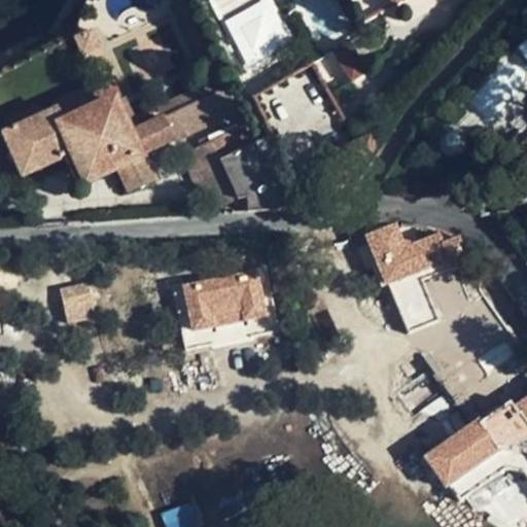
[(406,0),(338,0),(345,12),(366,1),(374,16),(406,0)]
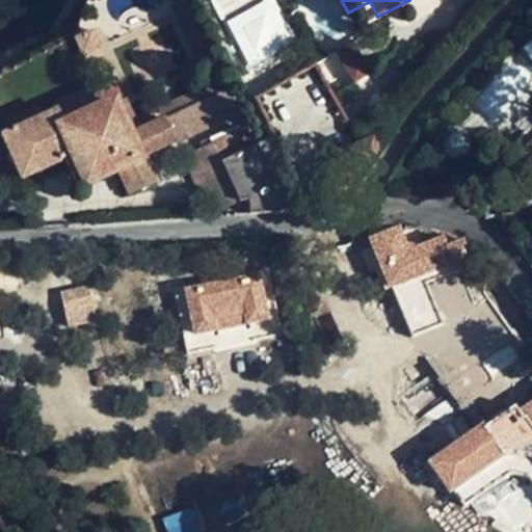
[(91,32),(76,40),(83,56),(99,49),(91,32)]
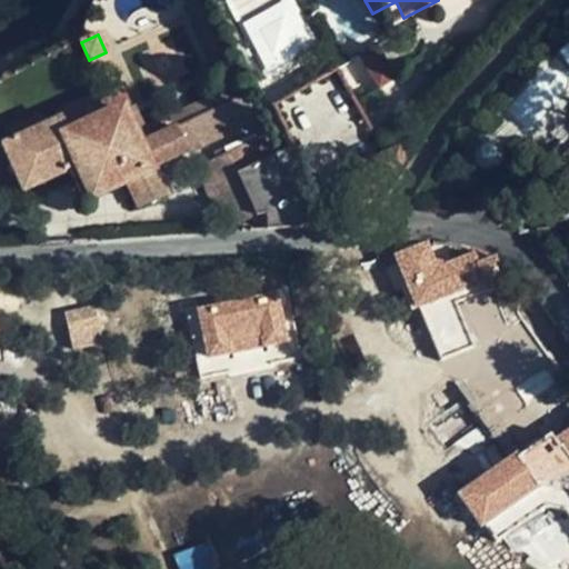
[(151,86),(186,76),(176,39),(141,49),(151,86)]
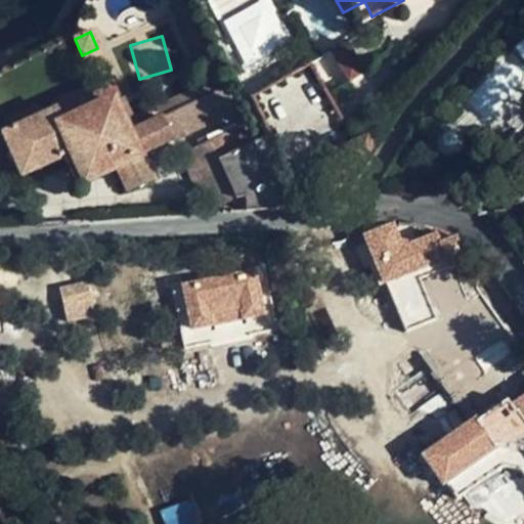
[(361,74),(344,46),(330,55),(347,83),(361,74)]
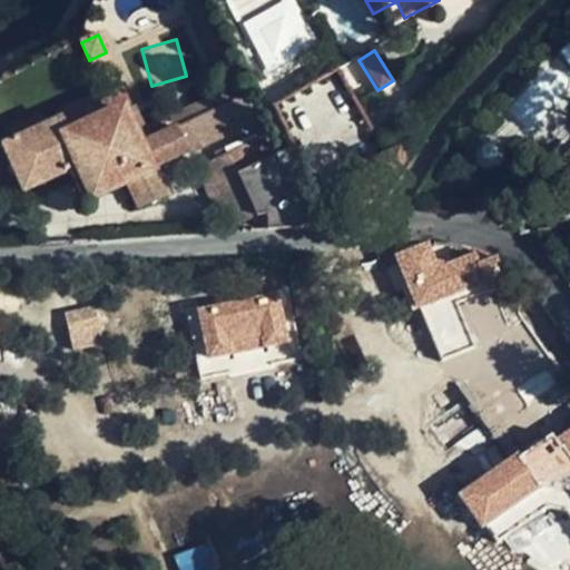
[(251,114),(256,125),(263,139),(264,141),(291,129),(355,97),(342,70),(251,114)]
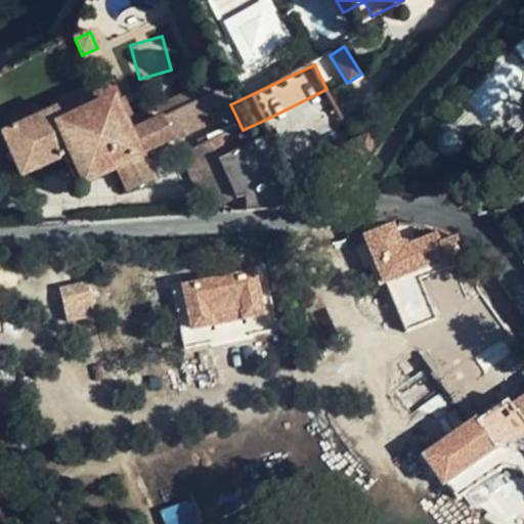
[(218,78),(209,82),(134,118),(123,123),(128,133),(223,88),(218,78)]
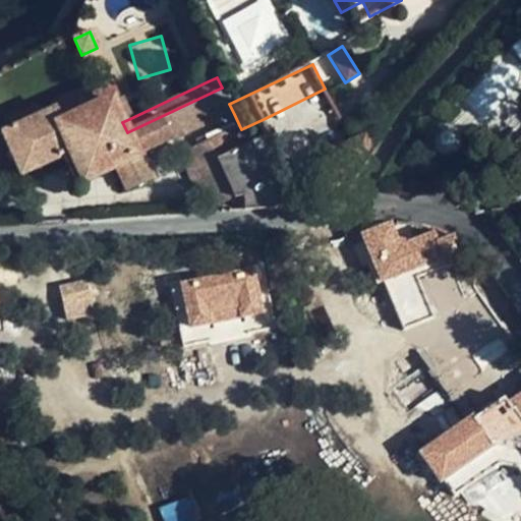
[(54,105),(57,111),(64,126),(113,103),(103,82),(54,105)]
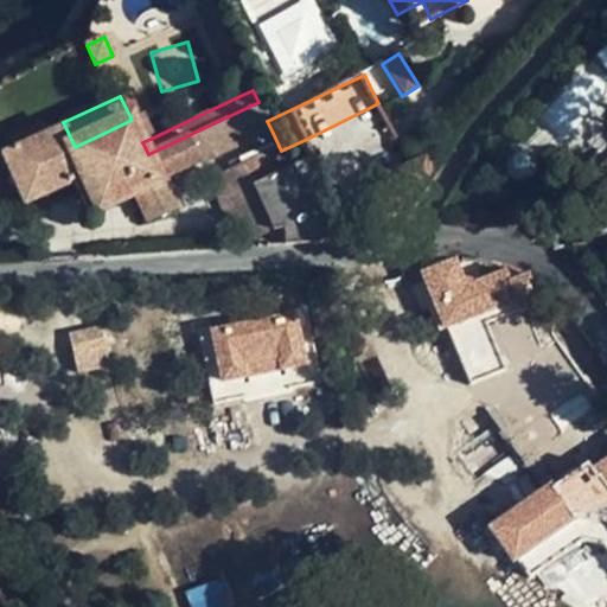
[(66,129),(5,158),(27,205),(74,183),(88,212),(134,190),(148,221),(178,206),(166,183),(273,133),(267,121),(259,102),(148,154),(142,142),(132,120),(75,147),(66,129)]
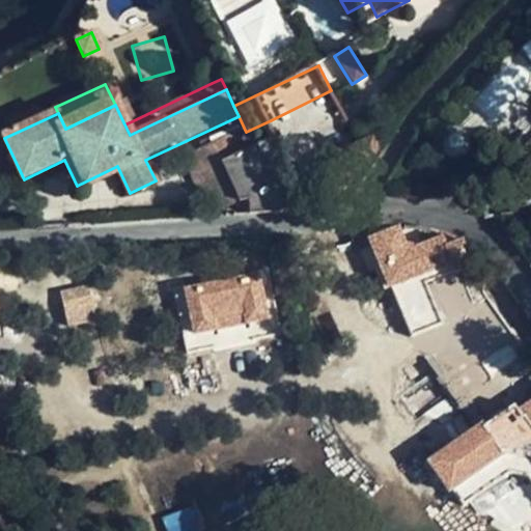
[(127,100),(115,105),(124,124),(136,119),(127,100)]
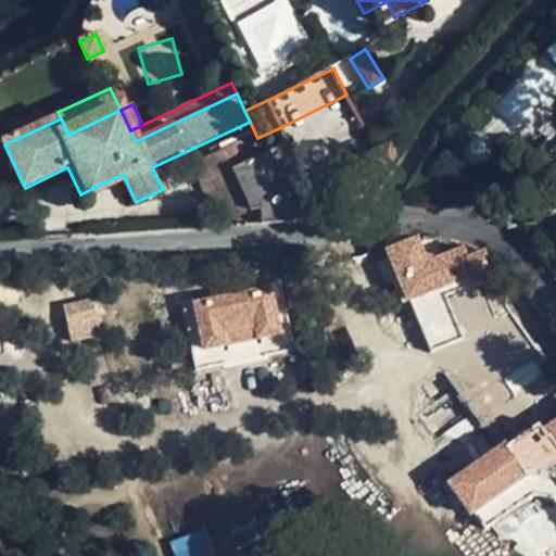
[(266,156),(295,215),(346,190),(357,194),(365,191),(369,187),(370,179),(384,172),(373,149),(366,152),(363,150),(338,162),(337,178),(313,189),(283,126),(257,138),(266,156)]
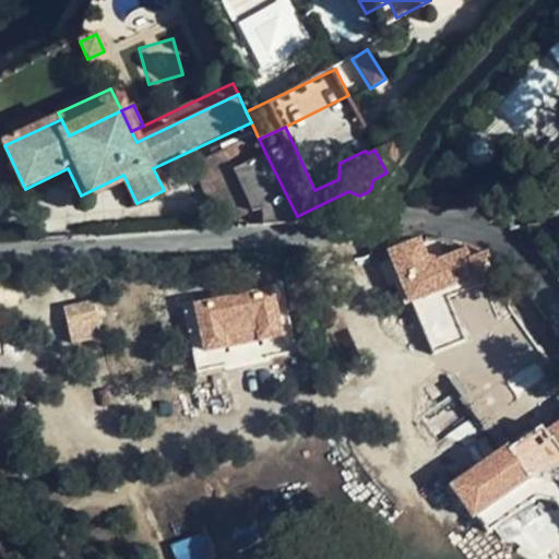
[(223,227),(252,213),(234,174),(268,157),(259,139),(258,137),(193,167),(223,227)]
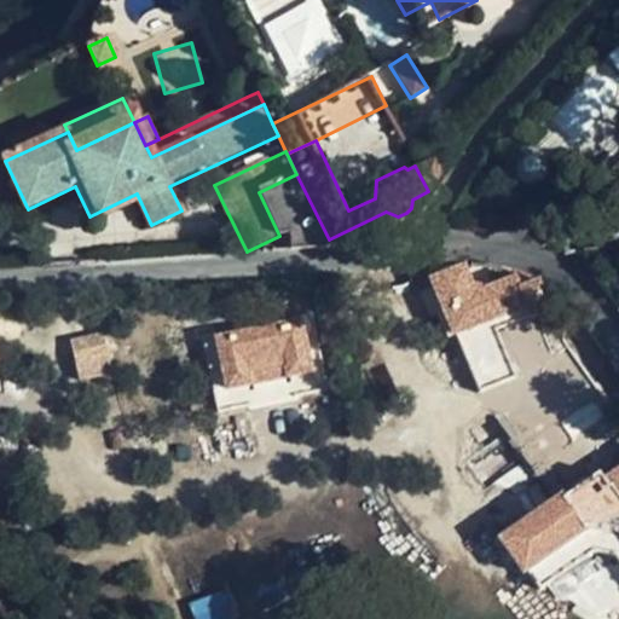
[(289,236),(296,252),(330,248),(329,239),(296,174),(259,192),(279,236),(289,236)]
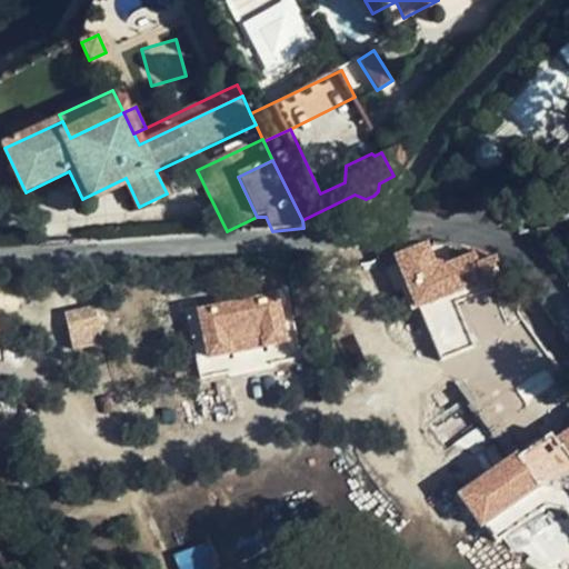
[(453,341),(469,333),(457,306),(452,295),(483,282),(488,292),(505,286),(493,258),(480,263),(476,255),(438,270),(427,246),(396,258),(407,286),(401,289),(410,311),(419,308),(432,341),(450,333),(453,341)]
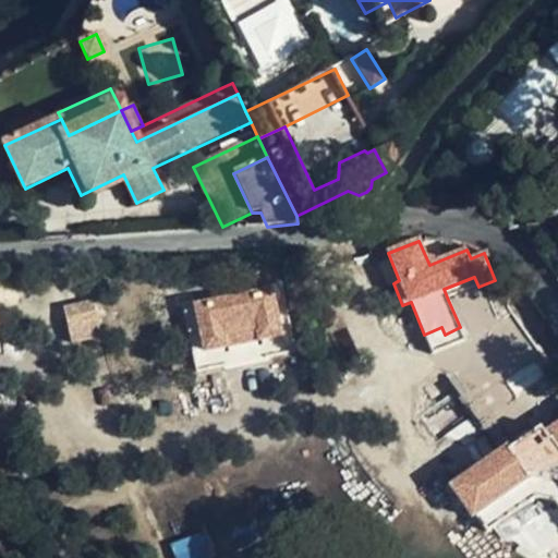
[(471,258),(484,253),(471,247),(466,250),(471,258)]
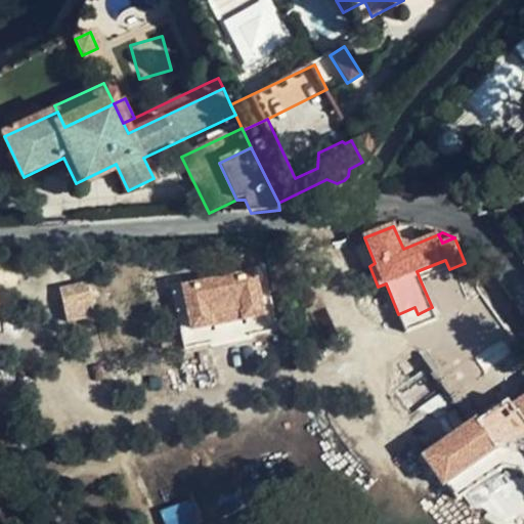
[(359,239),(369,266),(375,263),(364,237),(359,239)]
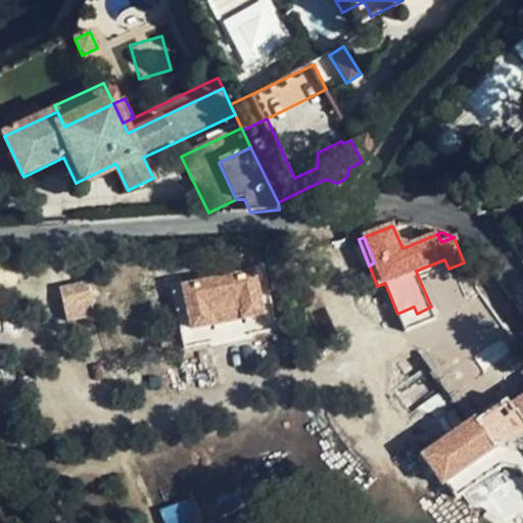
[(466,268),(481,262),(464,244),(454,237),(464,263),(466,268)]
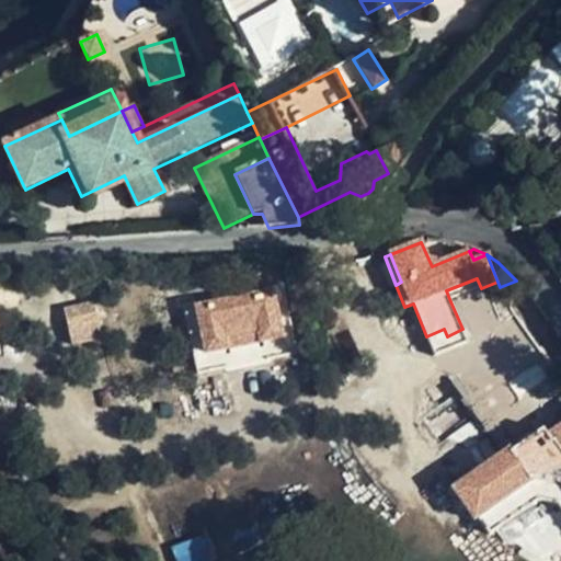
[(95,274),(82,277),(88,296),(101,292),(95,274)]
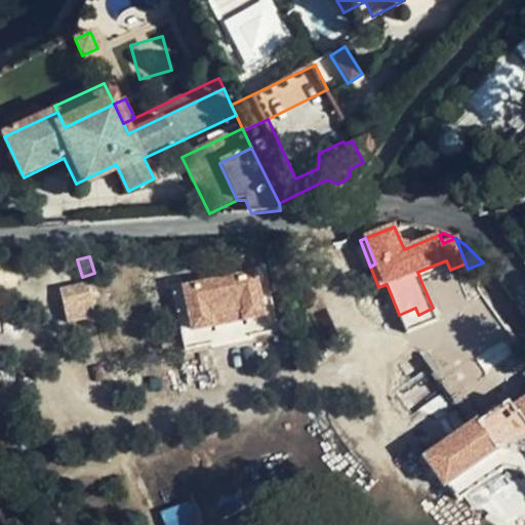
[(417,272),(421,282),(450,270),(446,260),(417,272)]
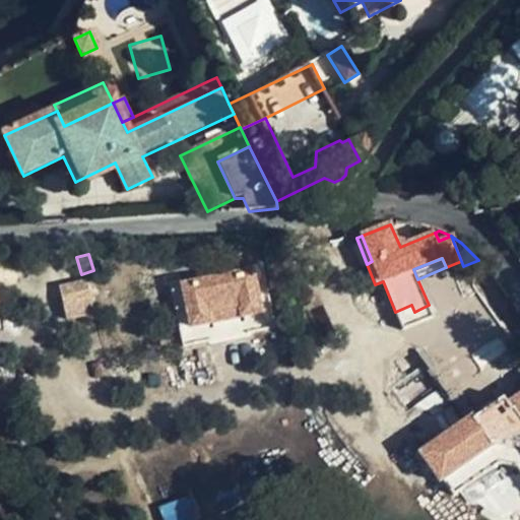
[(93,270),(81,274),(83,280),(87,295),(117,285),(111,266),(93,270)]
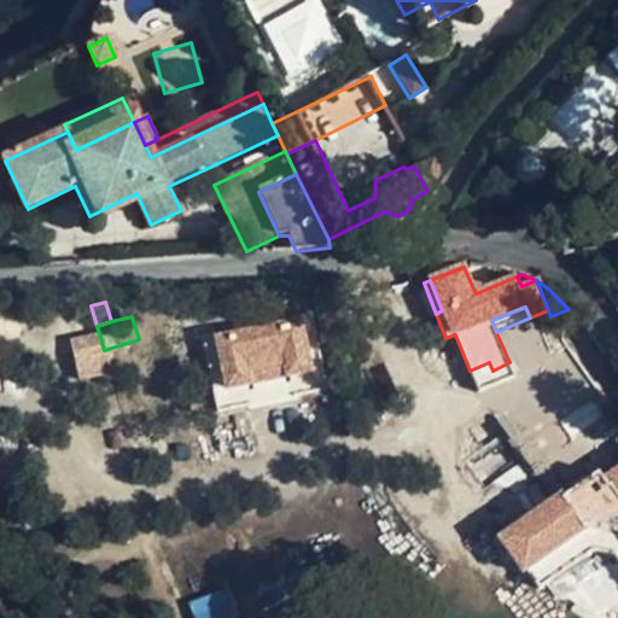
[(215,339),(219,357),(226,389),(309,369),(298,321),(215,339)]
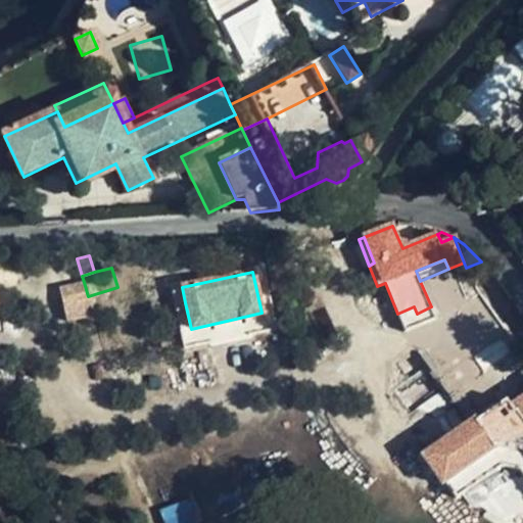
[(88,296),(84,282),(57,288),(66,322),(93,315),(88,296)]
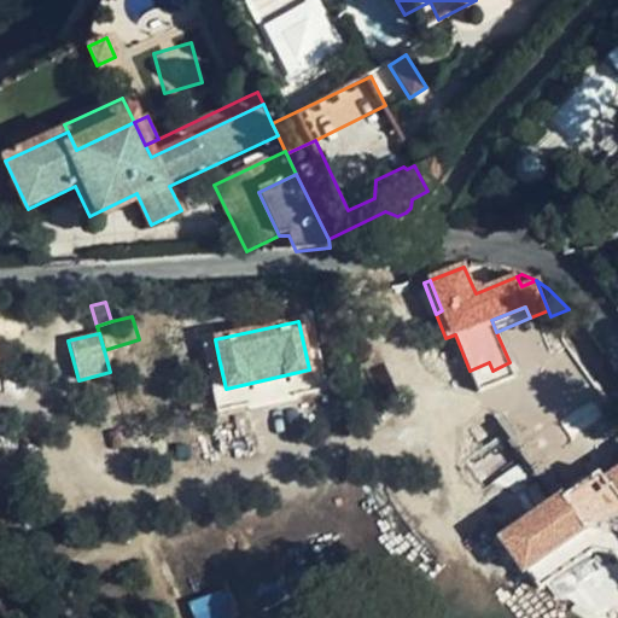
[(219,357),(207,360),(215,398),(227,396),(226,389),(219,357)]
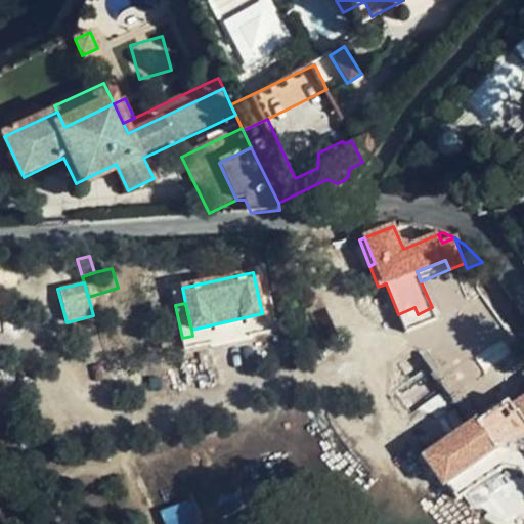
[(523,399),(512,407),(523,426),(523,438),(522,440),(523,443),(523,466),(519,470),(523,477),(523,399)]
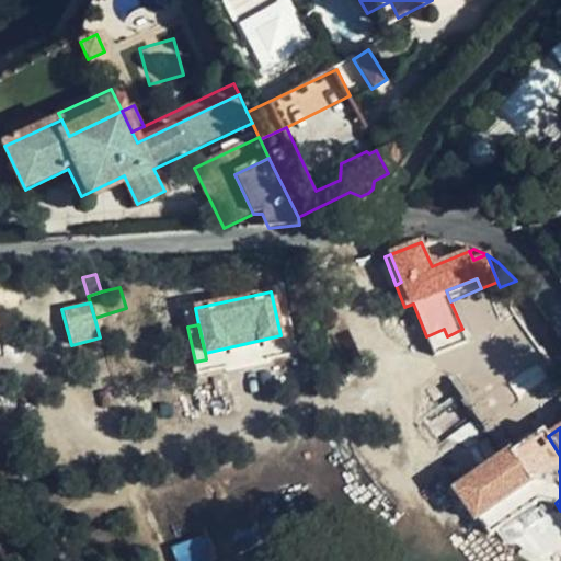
[(91,439),(95,453),(113,447),(109,434),(91,439)]
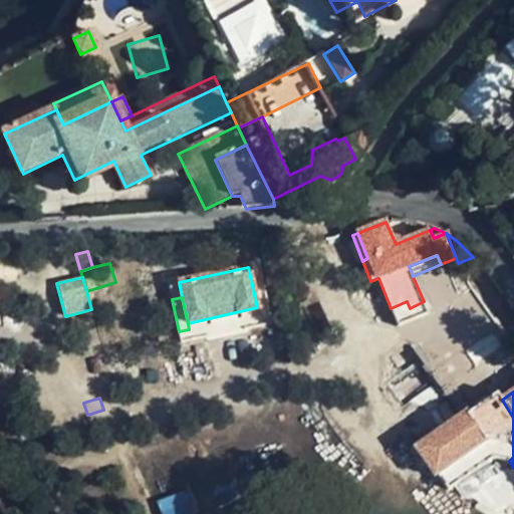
[(463,409),(411,448),(433,478),(486,439),(463,409)]
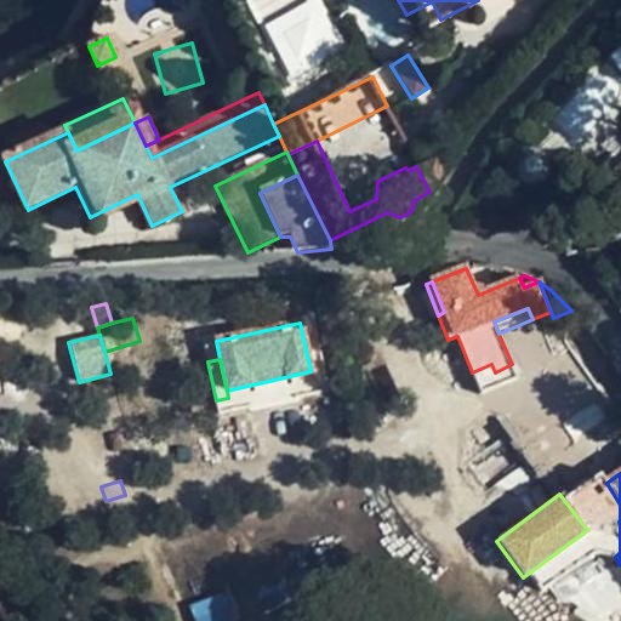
[(193,603),(198,620),(226,620),(233,619),(226,593),(193,603)]
